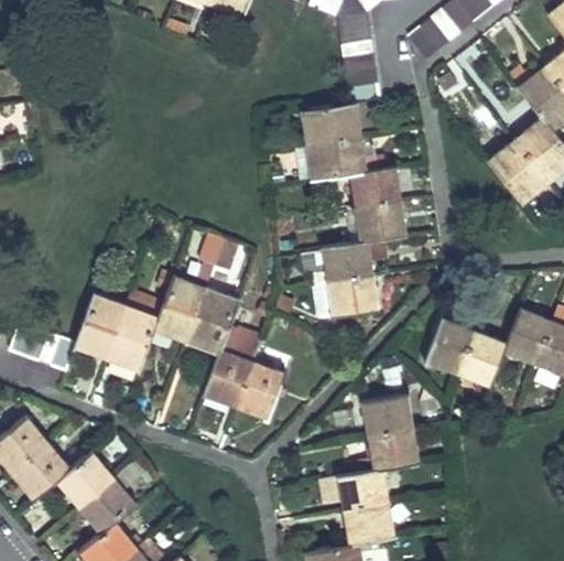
[(246,14),(208,0),(193,0),(243,19),(246,14)]
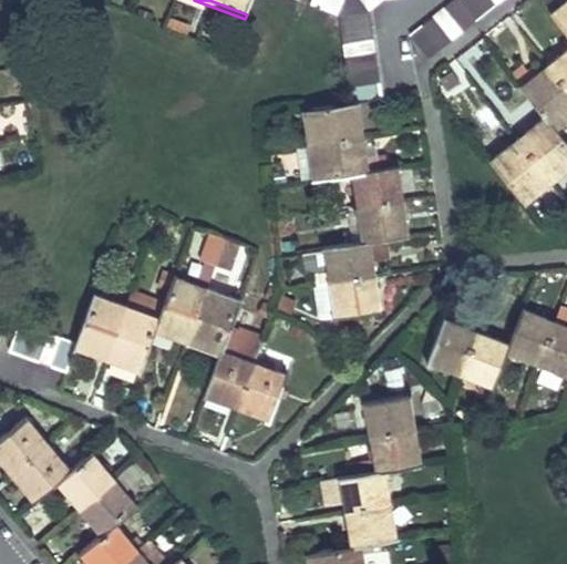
[(209,0),(247,14),(251,0),(295,0),(298,1),(298,0),(209,0)]
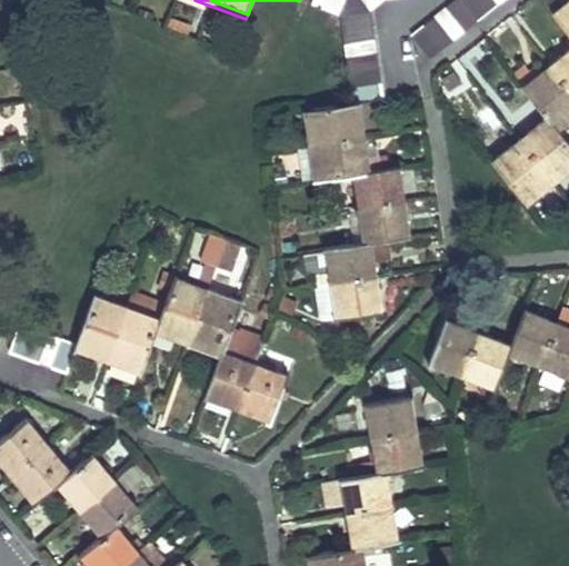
[(355,105),(383,101),(370,12),(386,0),(313,0),(311,7),(341,18),(355,105)]
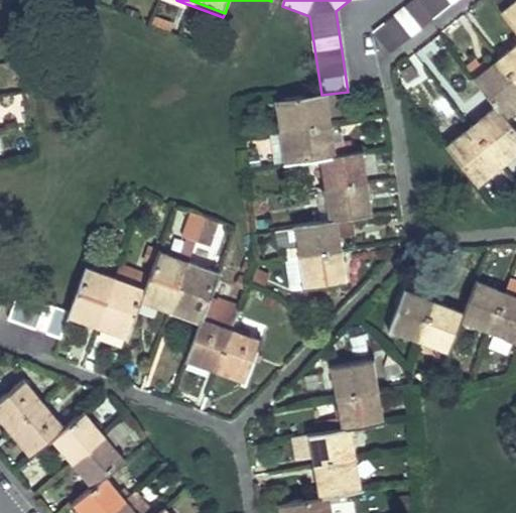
[(415,0),(374,34),(390,54),(459,0),(415,0)]
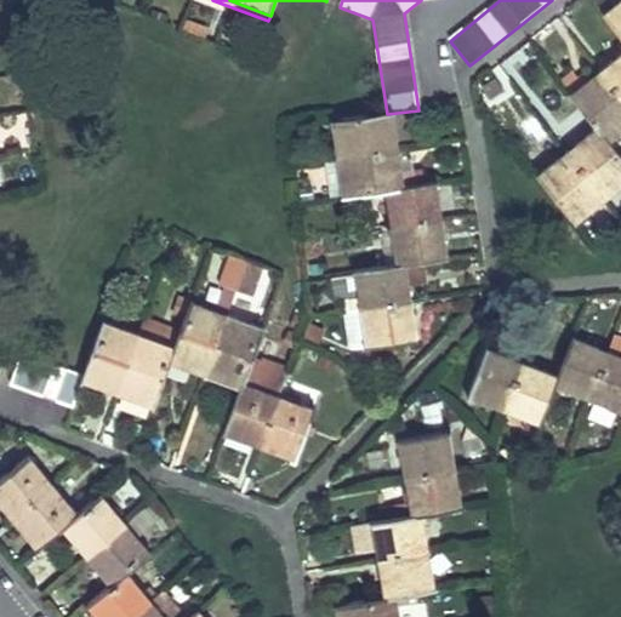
[(597,131),(536,178),(571,222),(620,182),(620,160),(609,146),(604,141),(620,126),(620,1),(604,16),(620,38),(620,57),(570,97),(597,131)]
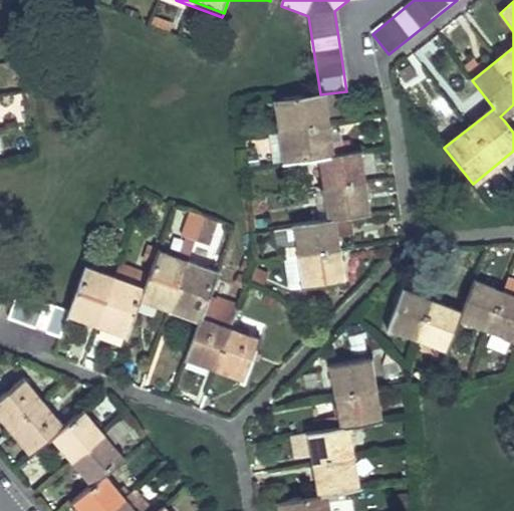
[(346,91),(320,94),(278,100),(287,163),(318,159),(323,158),(332,220),(328,221),(297,226),(306,289),(345,283),(338,239),(354,236),(350,219),(370,216),(360,154),(343,156),(341,144),(332,146),(328,116),(354,113),(351,90),(346,91)]
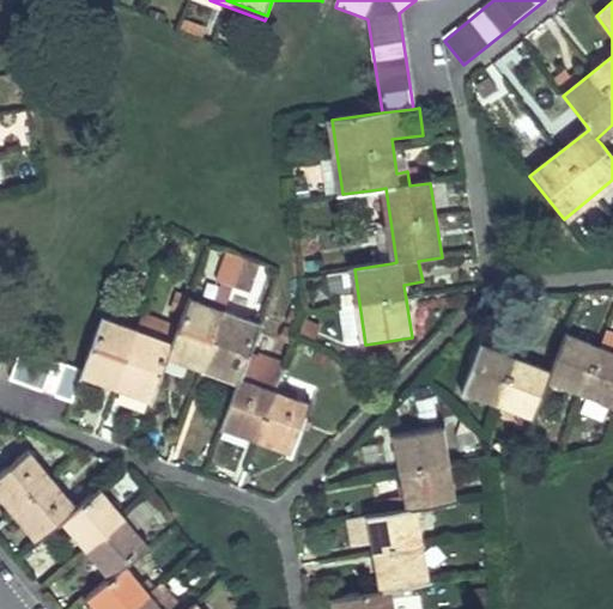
[(332,120),(325,121),(337,195),(343,194),(332,120)]
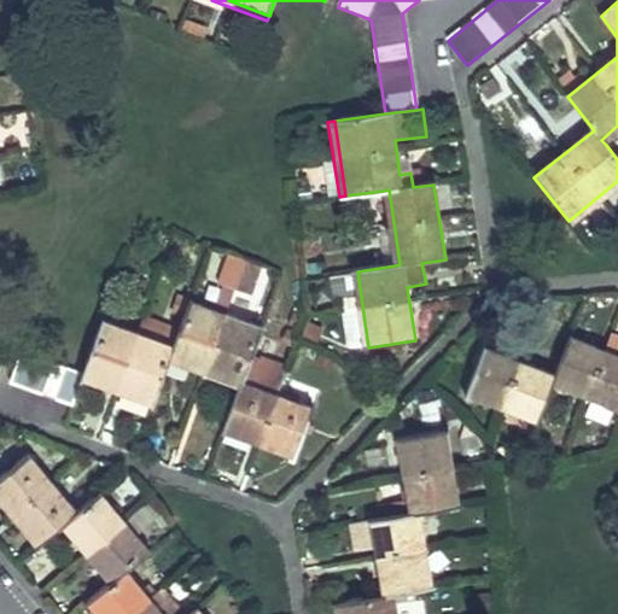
[(617,126),(601,140),(606,145),(617,135),(617,126)]
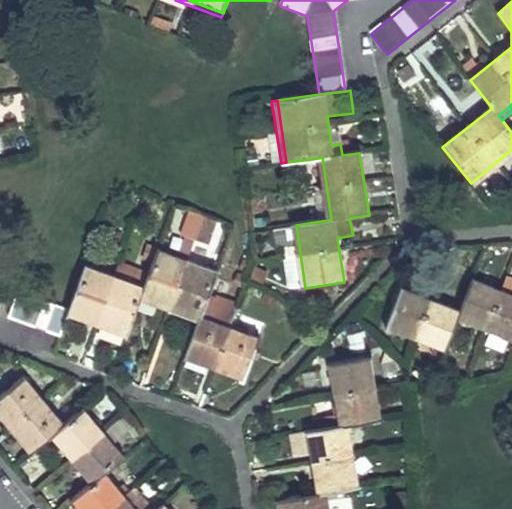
[(511,150),(471,183),(475,188),(511,157),(511,150)]
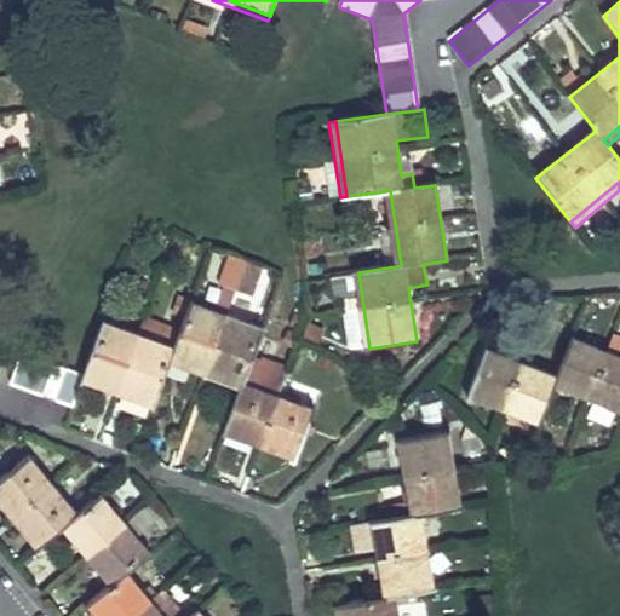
[(390,190),(384,191),(396,266),(401,265),(390,190)]
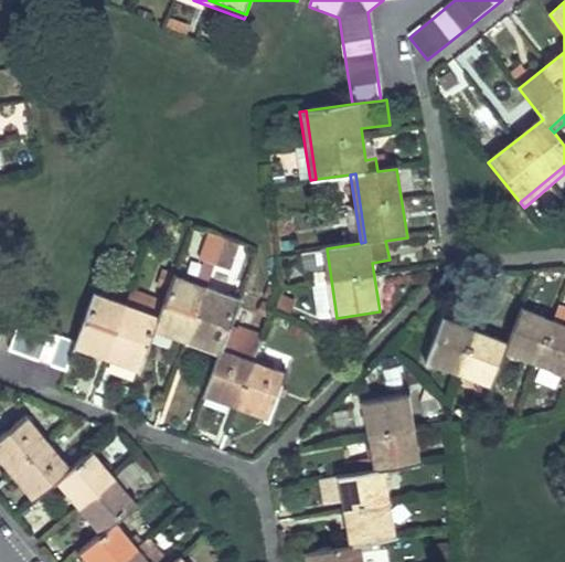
[(194,266),(230,277),(241,244),(205,233),(194,266)]
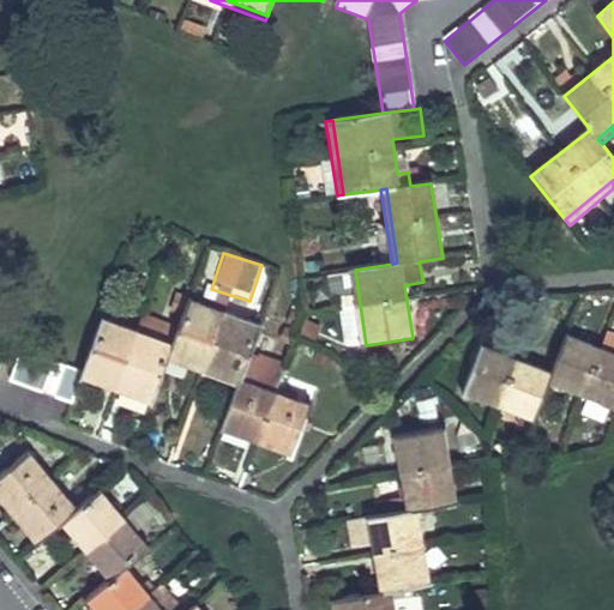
[(355,270),(348,271),(360,346),(366,345),(355,270)]
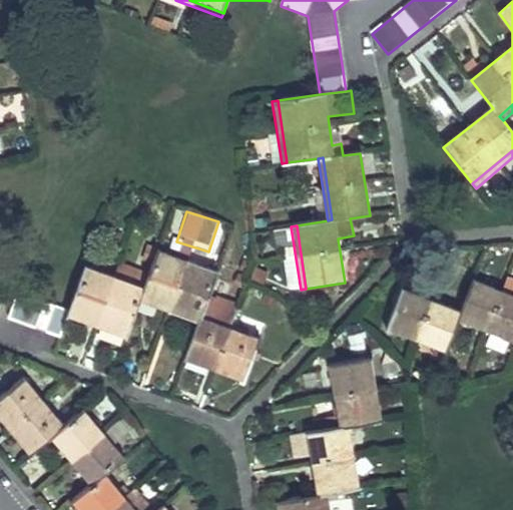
[(85,267),(68,312),(128,333),(140,301),(142,297),(199,318),(197,323),(186,355),(245,378),(259,340),(230,330),(238,305),(208,296),(216,274),(158,252),(144,289),(85,267)]
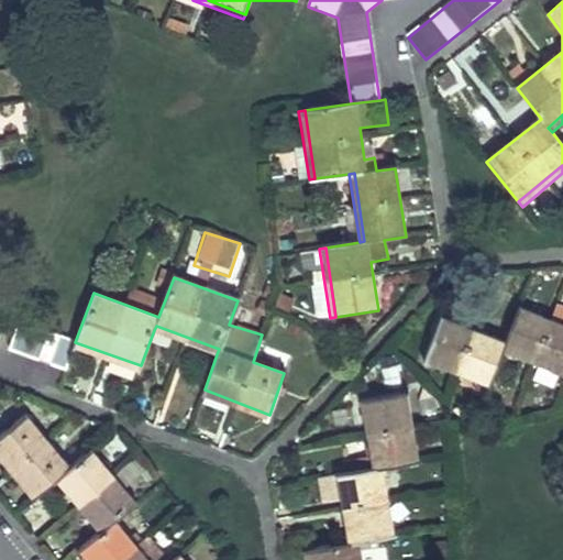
[(562,370),(562,324),(520,308),(507,344),(440,319),(426,358),(457,370),(492,383),(503,354),(505,349),(562,370)]
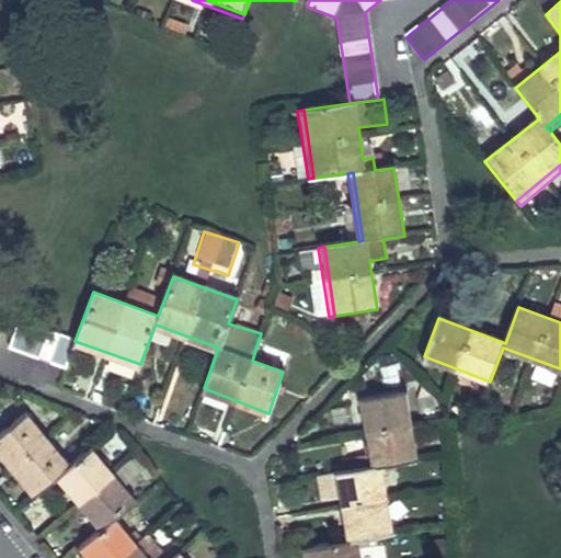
[(75,341),(20,321),(11,349),(65,368),(72,346),(75,341)]
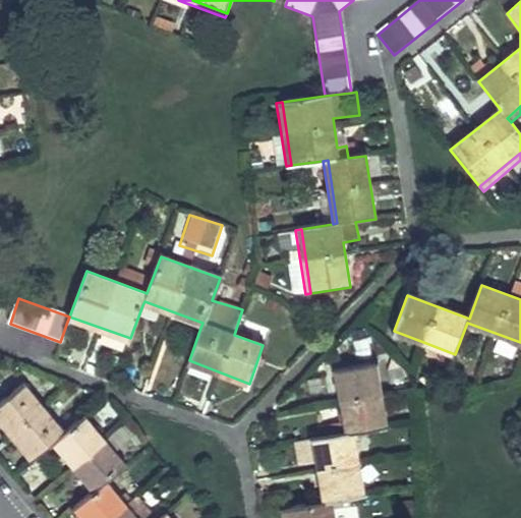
[(145,301),(142,305),(200,328),(203,323),(145,301)]
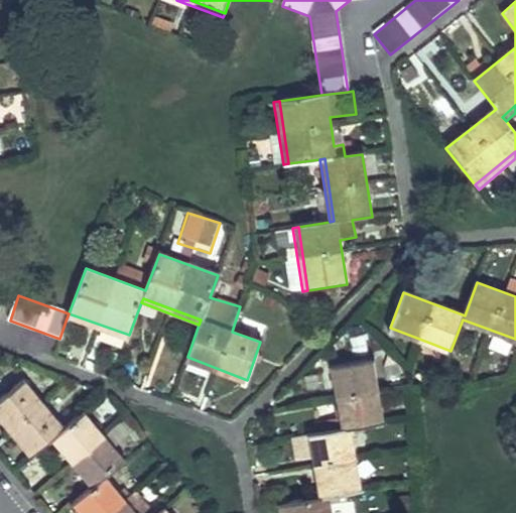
[(69,313),(67,318),(126,341),(129,335),(69,313)]
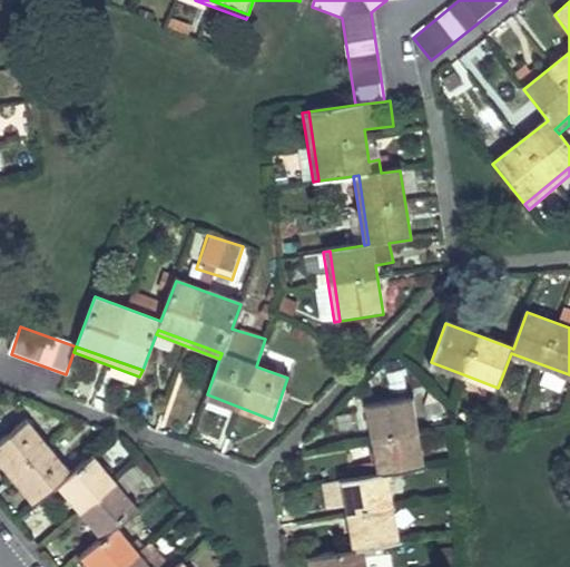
[(511,353),(509,359),(541,370),(569,381),(569,374),(543,365),(511,353)]
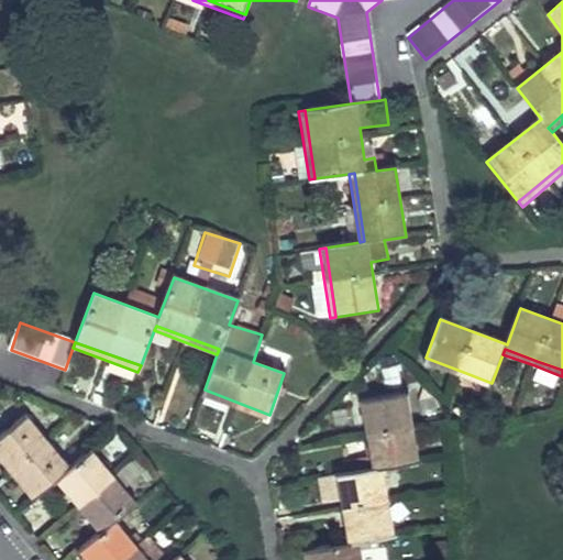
[(457,370),(426,358),(423,363),(455,375),(489,388),(492,383),(457,370)]
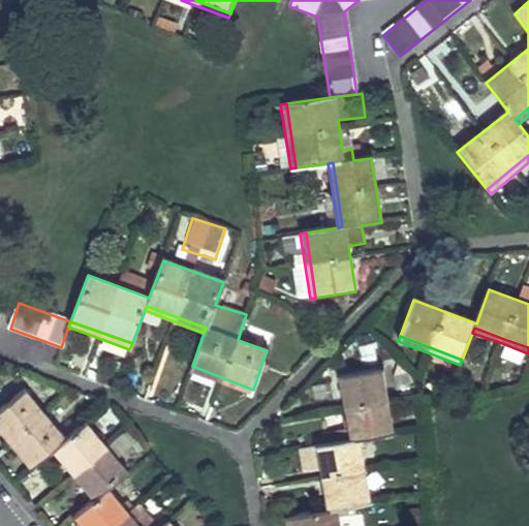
[(253,390),(192,366),(190,372),(251,395),(253,390)]
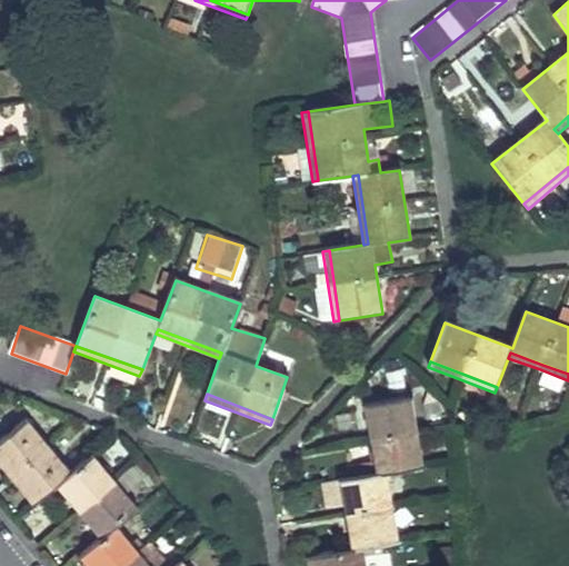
[(413,396),(407,397),(413,434),(419,467),(426,466),(419,433),(413,396)]
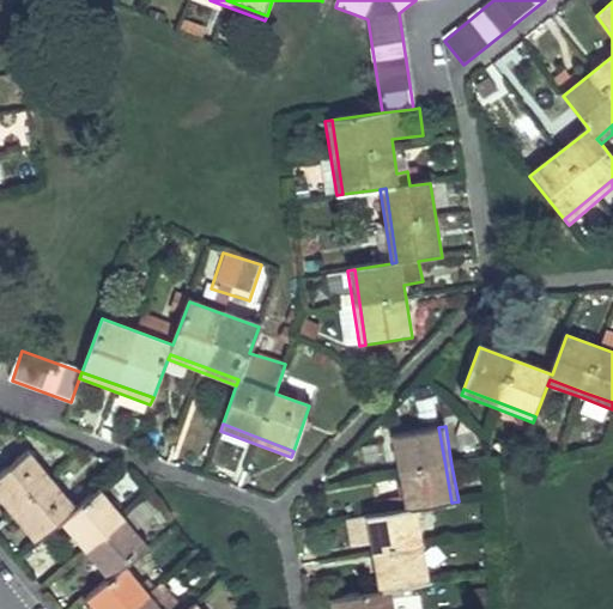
[(438,427),(394,436),(407,511),(369,518),(381,591),(332,601),(333,608),(388,608),(386,590),(392,589),(424,584),(418,547),(412,511),(419,510),(451,503),(445,467),(438,427)]
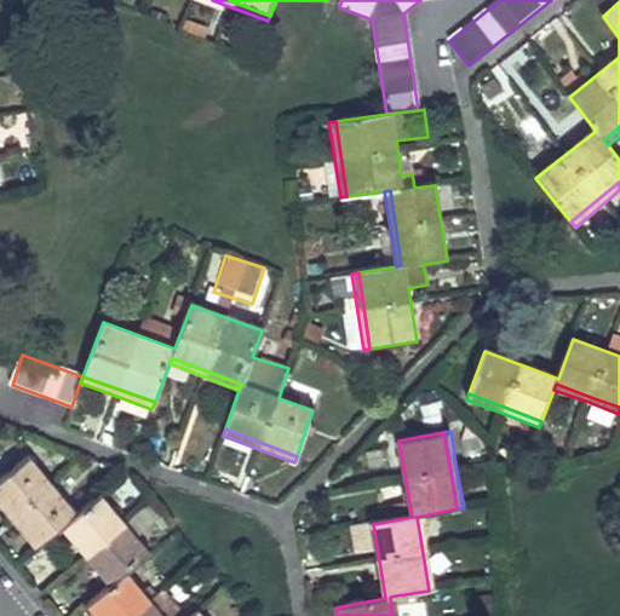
[(28,455),(0,478),(0,494),(17,514),(42,545),(61,530),(65,525),(90,554),(114,583),(109,588),(91,602),(102,615),(201,615),(199,611),(194,615),(161,615),(126,574),(150,554),(102,496),(79,516),(28,455)]
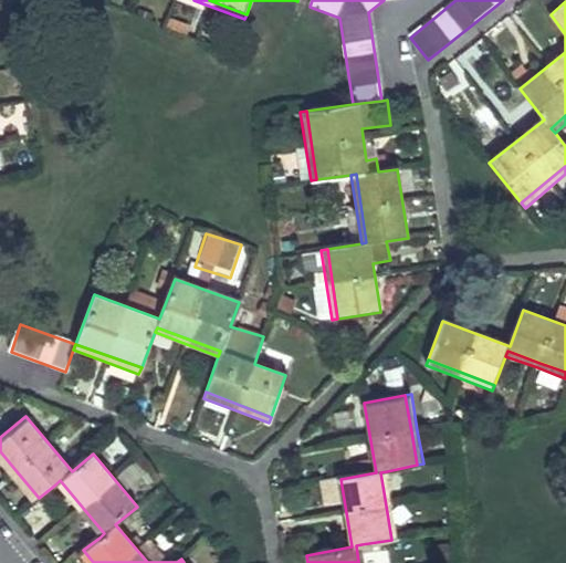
[(0,451),(0,460),(11,475),(34,502),(39,498),(16,470),(0,451)]
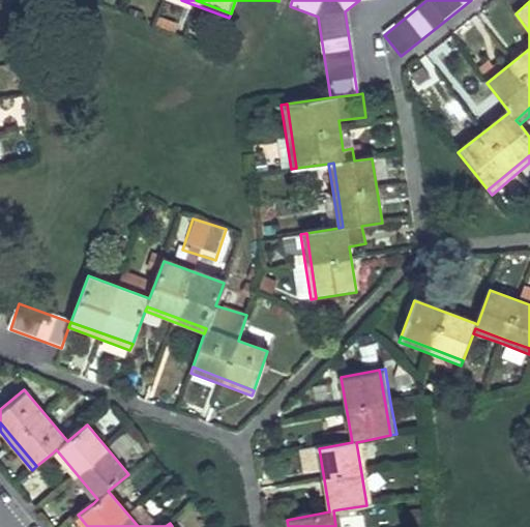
[(362,441),(356,442),(361,473),(366,505),(374,504),(367,471),(362,441)]
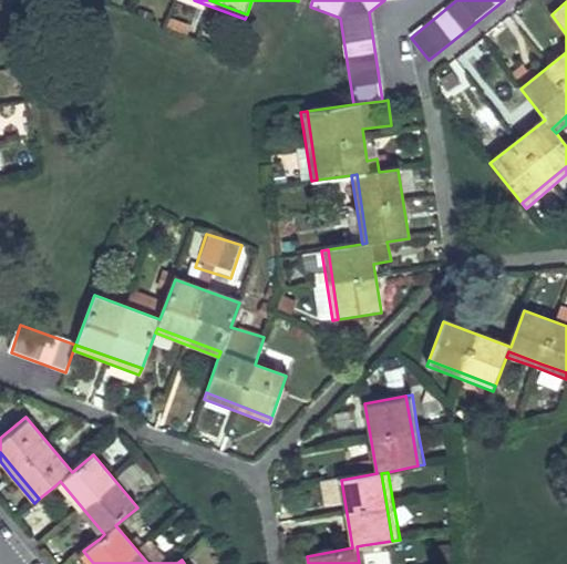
[(60,481),(55,485),(78,512),(100,539),(104,534),(82,508),(60,481)]
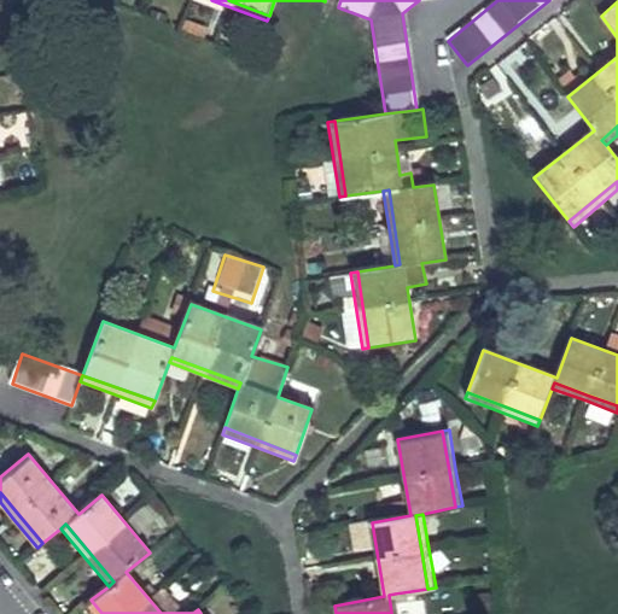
[(398,613),(395,594),(389,595),(391,613),(398,613)]
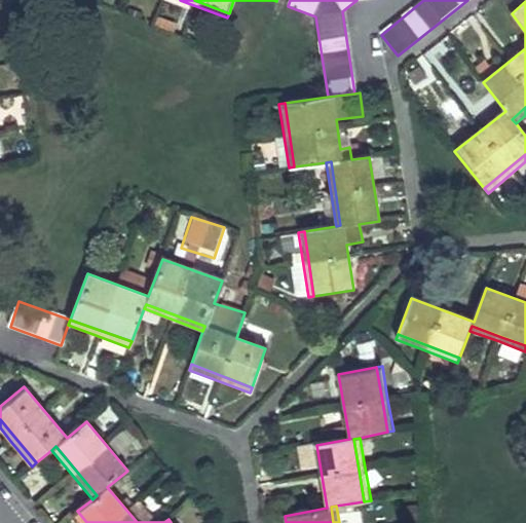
[(86,522),(77,511),(73,515),(79,522),(86,522)]
